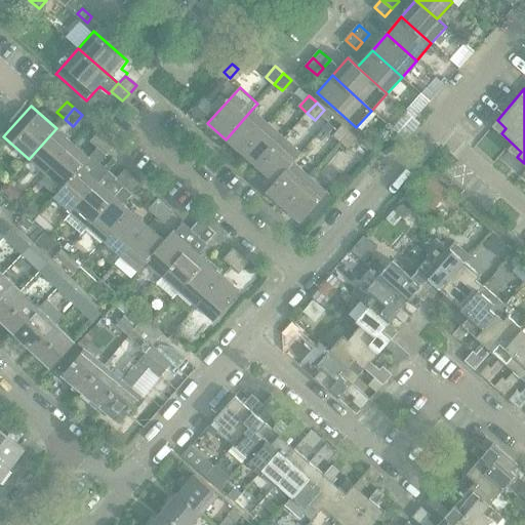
[(252,109),(226,139),(242,154),(269,123),(252,109)]
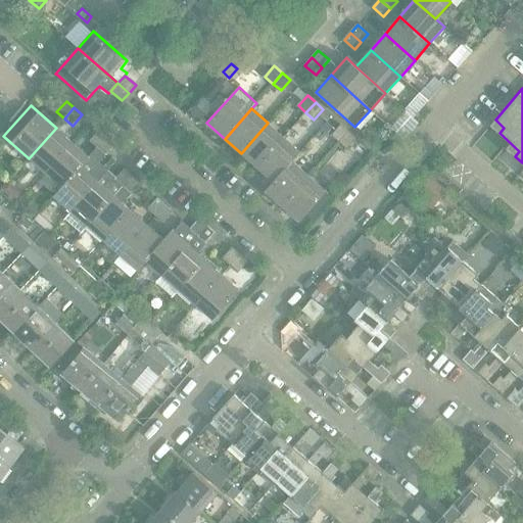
[(327,122),(321,129),(327,134),(333,127),(327,122)]
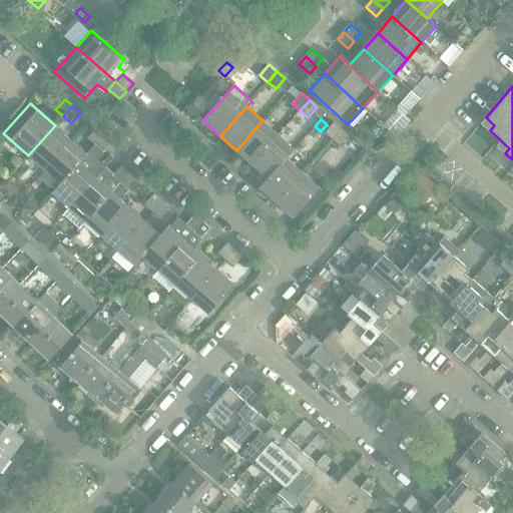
[(236,150),(252,164),(279,134),(263,120),(236,150)]
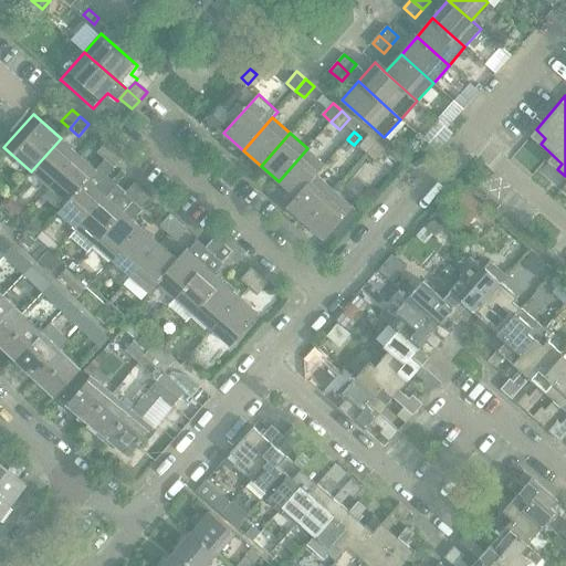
[(369,135),(359,147),(367,155),(378,143),(369,135)]
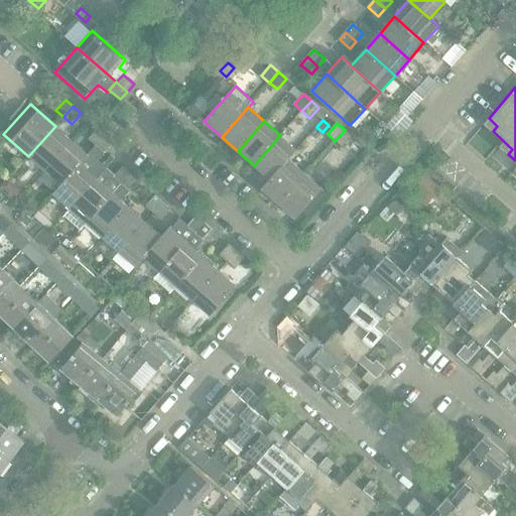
[(28,156),(44,170),(72,140),(55,126),(28,156)]
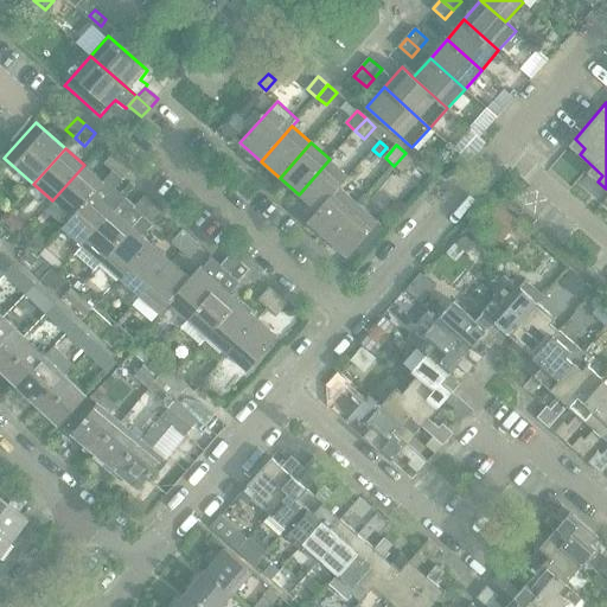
[(104,164),(113,172),(125,159),(115,152),(104,164)]
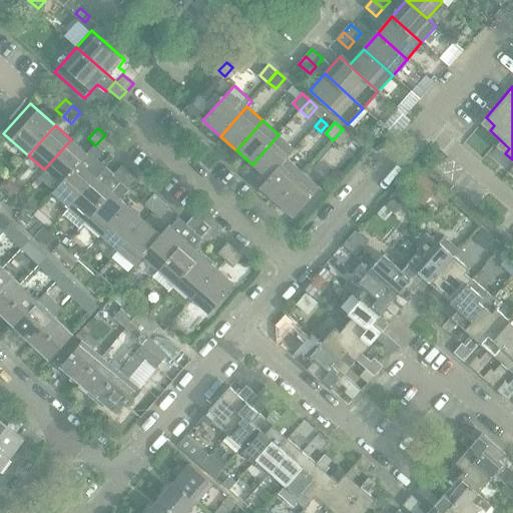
[(341,146),(350,136),(343,129),(333,140),(341,146)]
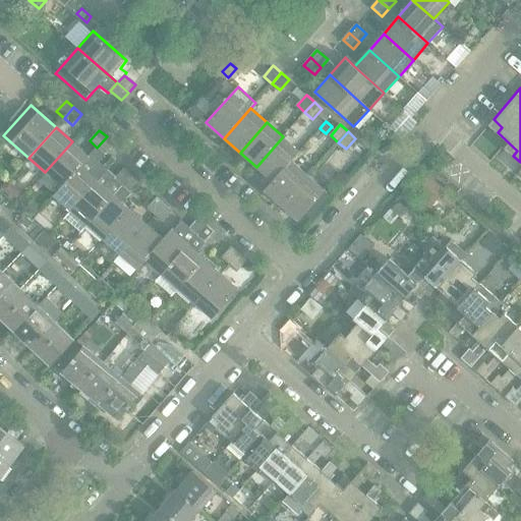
[(97,164),(115,143),(107,136),(97,148),(89,157),(62,187),(61,186),(53,195),(71,211),(98,180),(99,181),(106,172),(97,164)]
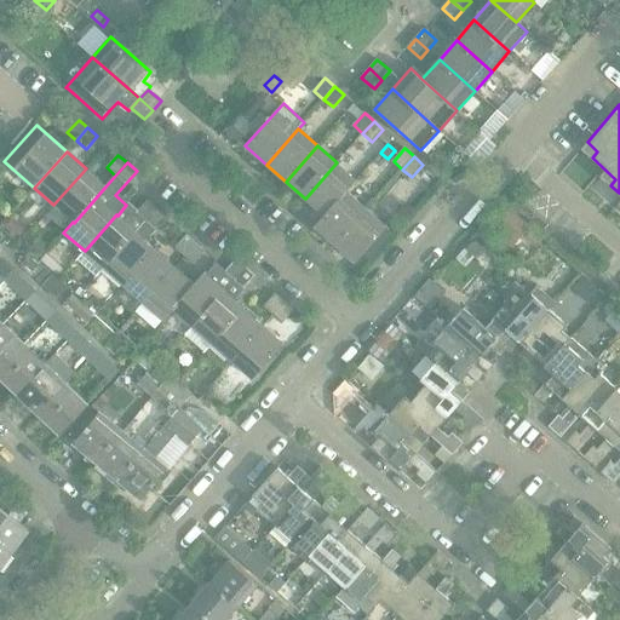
[(348,191),(357,181),(337,162),(305,199),(325,216),(346,191),(348,191)]
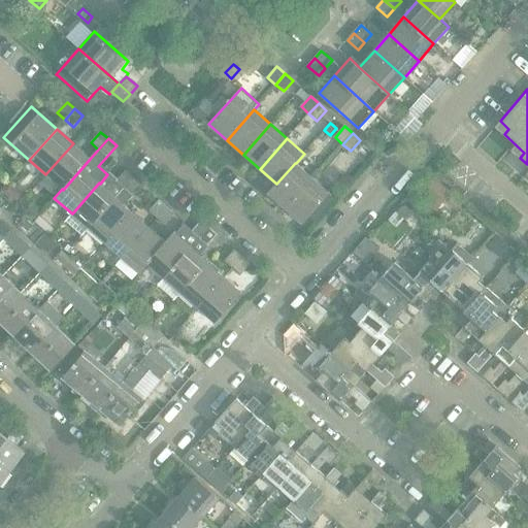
[(45,174),(62,189),(63,190),(90,159),(73,143),(45,174)]
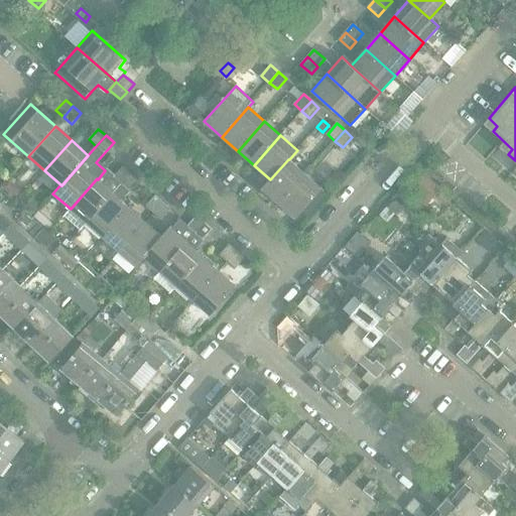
[(288,159),(270,179),(262,188),(279,204),(305,174),(289,159),(288,159)]
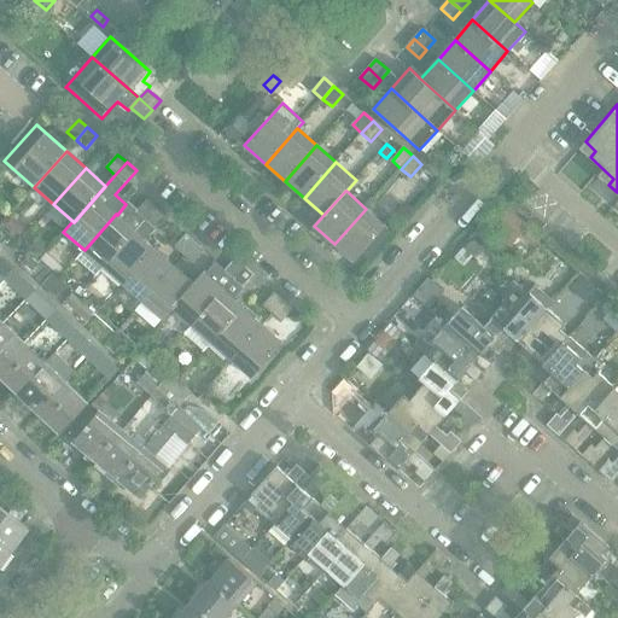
[(147,199),(136,213),(146,220),(157,208),(147,199)]
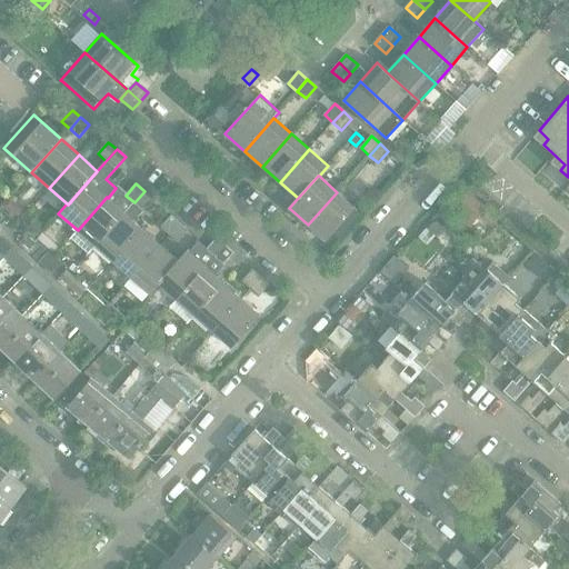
[(143,210),(153,199),(145,191),(135,202),(143,210)]
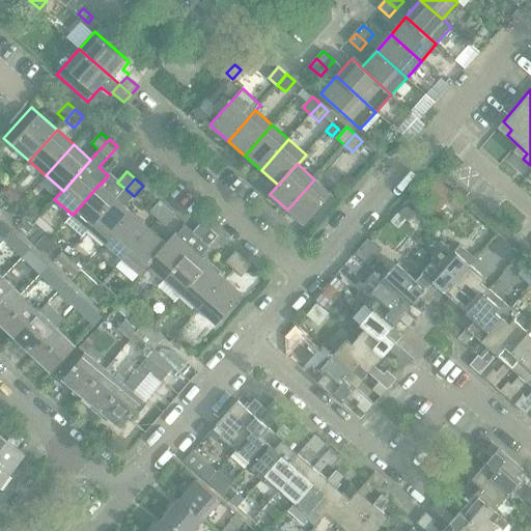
[(437,178),(425,193),(431,198),(427,203),(438,214),(454,194),(437,178)]
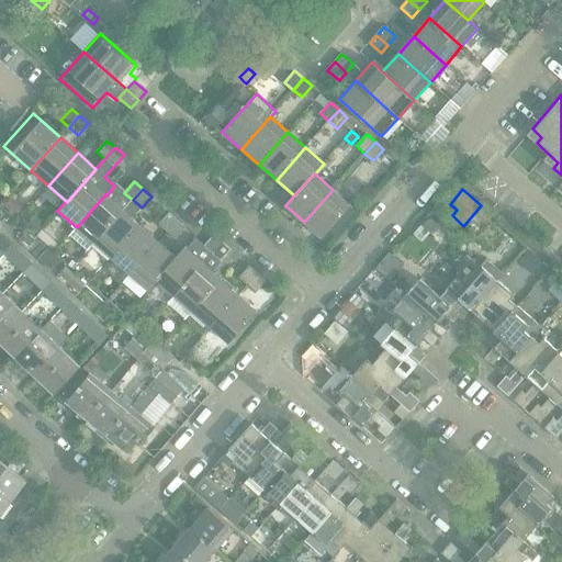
[(323,238),(351,206),(333,190),(304,222),(323,238)]
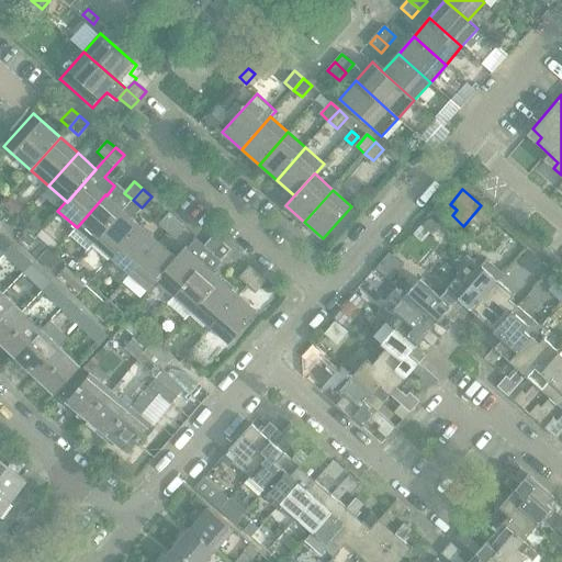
[(124,211),(107,195),(105,194),(77,227),(69,236),(88,251),(92,246),(124,211)]
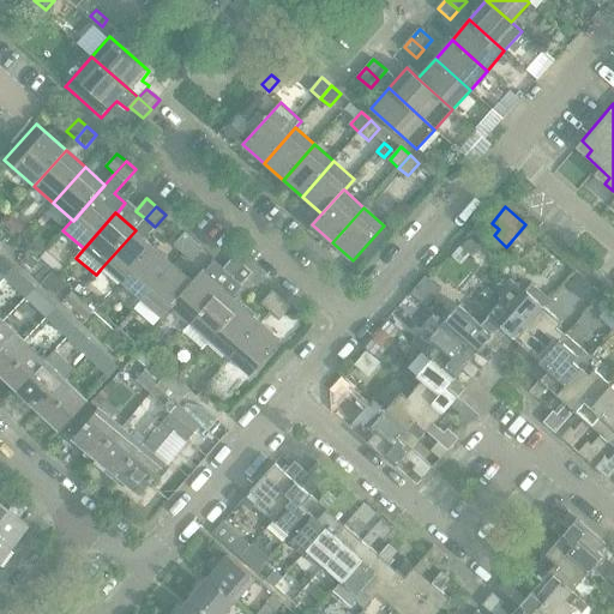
[(485,217),(477,226),(483,232),(492,223),(485,217)]
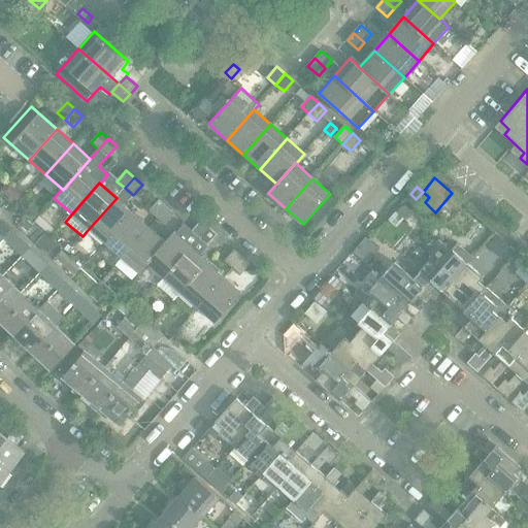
[(453,196),(449,200),(458,208),(462,203),(453,196)]
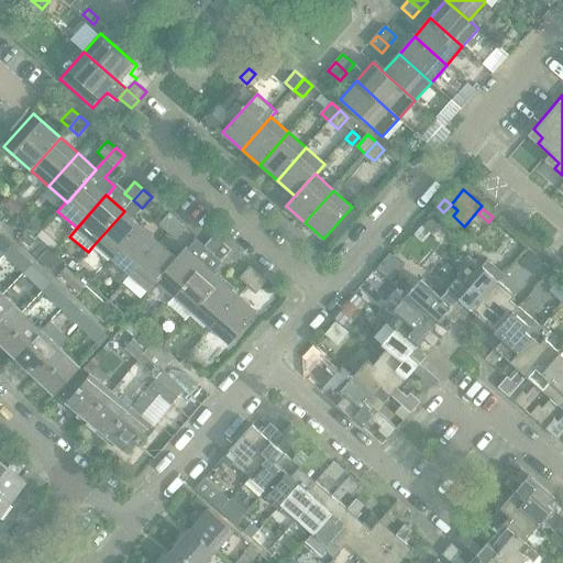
[(110,263),(112,260),(142,227),(124,211),(92,246),(110,263)]
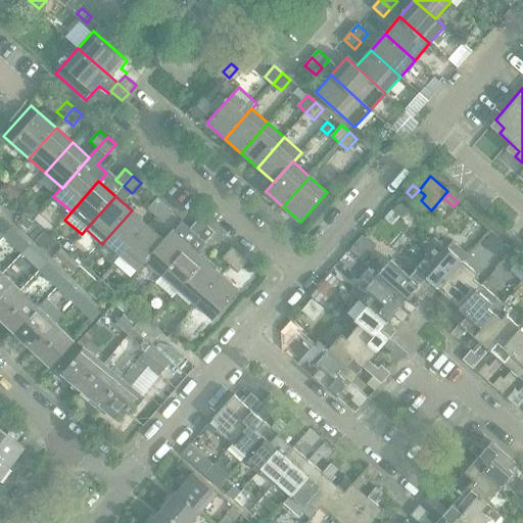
[(158,198),(149,208),(156,216),(165,205),(158,198)]
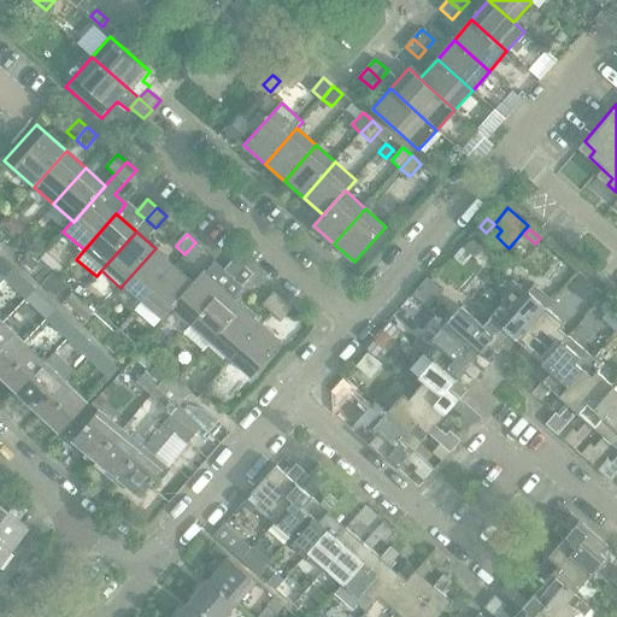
[(469,240),(457,252),(466,263),(479,250),(469,240)]
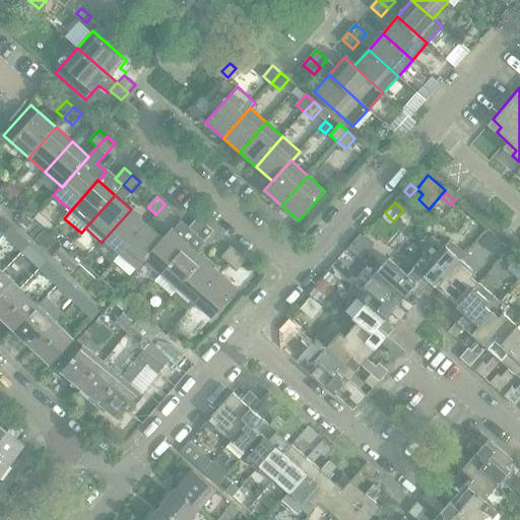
[(165,222),(174,211),(165,204),(155,214),(165,222)]
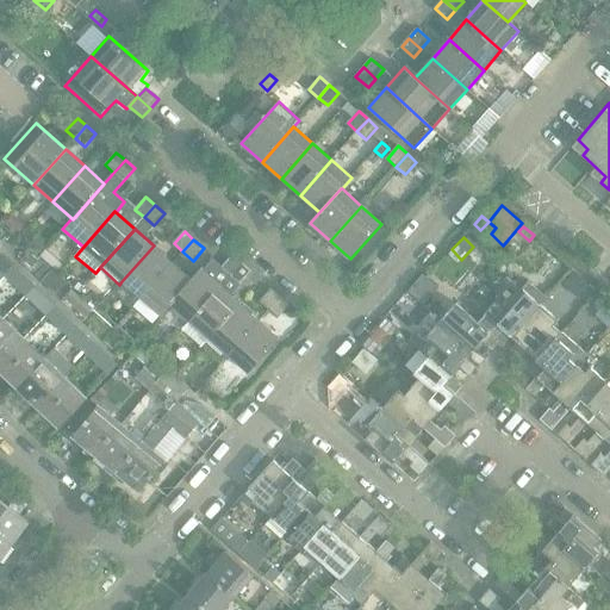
[(122,281),(141,298),(173,262),(154,246),(122,281)]
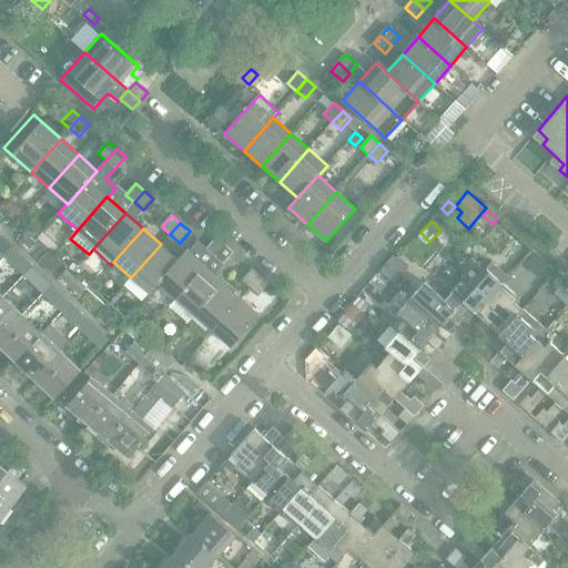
[(26,233),(19,241),(29,250),(36,242),(26,233)]
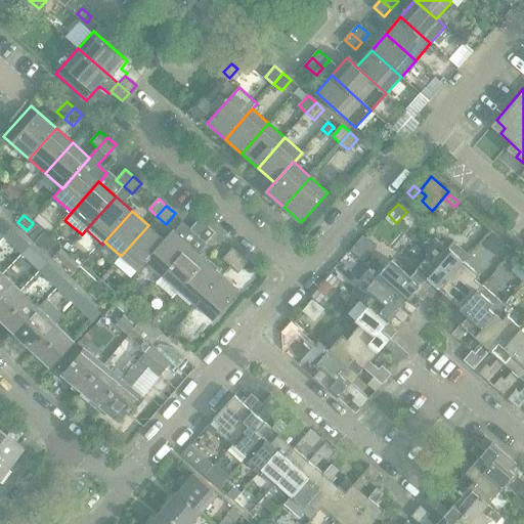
[(0,233),(4,237),(12,228),(0,216),(0,233)]
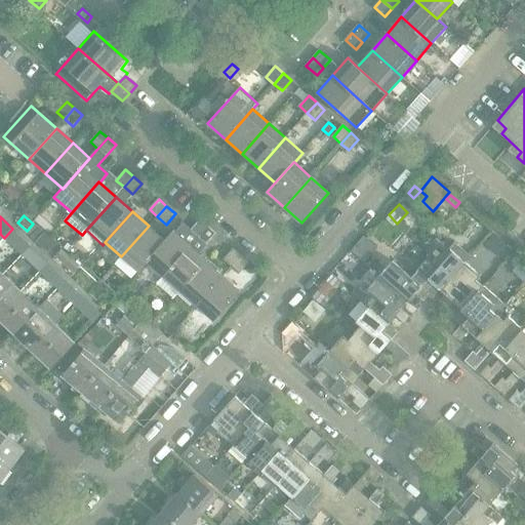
[(182,223),(165,241),(166,241),(147,263),(148,263),(164,277),(208,227),(201,219),(191,230),(182,223)]
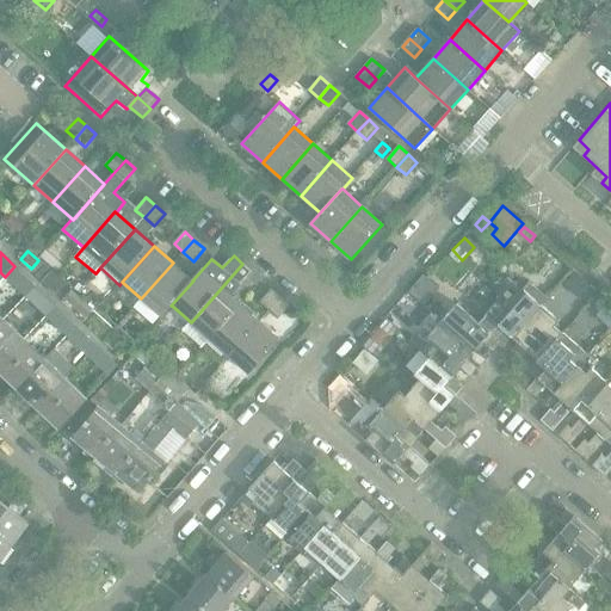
[(141,298),(162,318),(172,306),(171,306),(193,281),(192,281),(173,263),(141,298)]
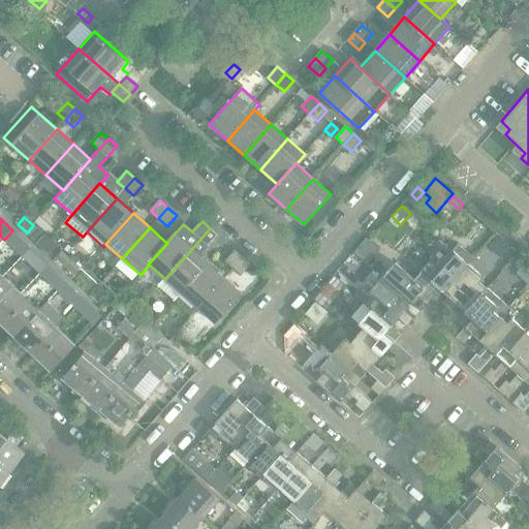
[(199,255),(218,236),(210,228),(165,279),(182,293),(209,263),(199,255)]
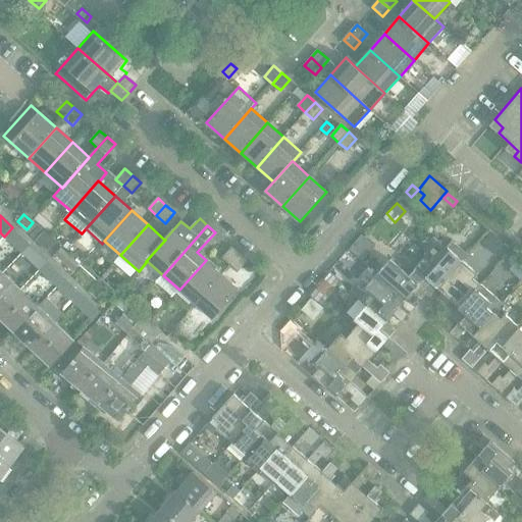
[(4,237),(21,254),(31,245),(12,227),(4,237)]
